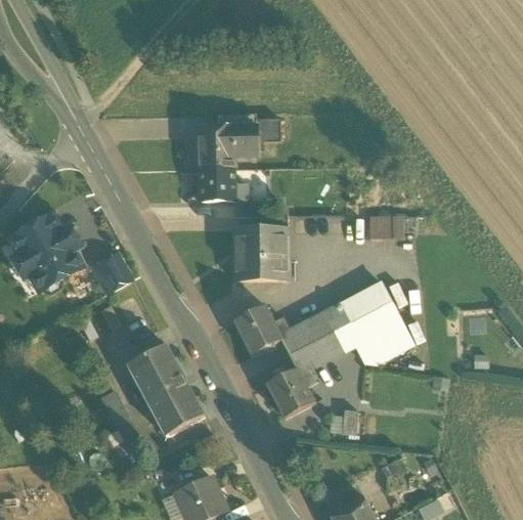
[(217,114),(218,126),(256,125),(256,119),(256,113),(217,114)]
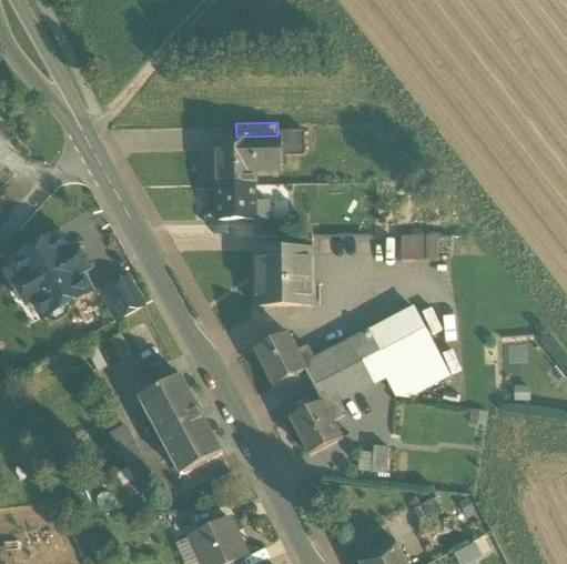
[(277,129),(277,136),(279,136),(279,152),(304,152),(303,128),(277,129)]
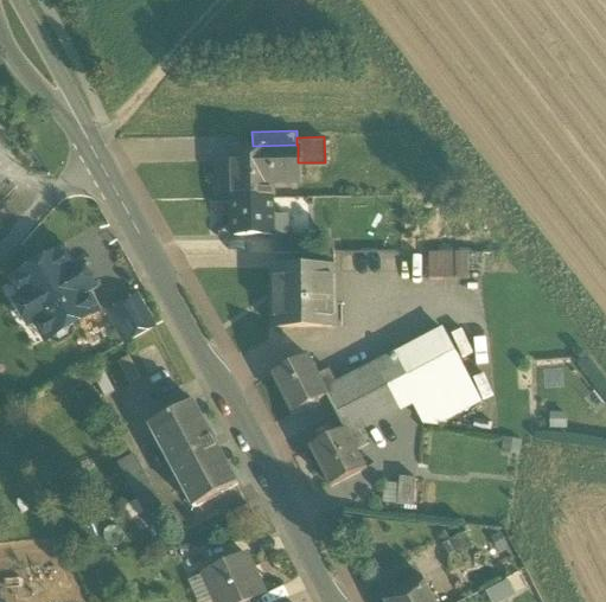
[(299,179),(298,162),(298,145),(297,145),(253,146),(243,146),(243,157),(230,157),(231,194),(273,194),(272,180),(299,179)]
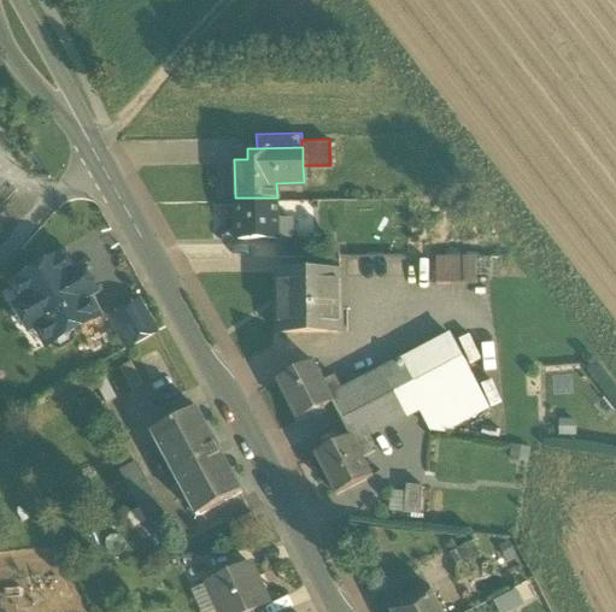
[(247,159),(247,148),(234,148),(234,159),(247,159)]
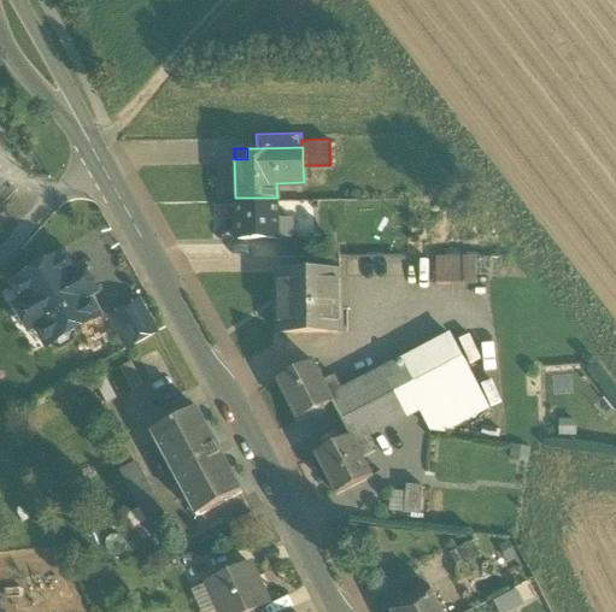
[(277,216),(277,198),(235,198),(235,236),(276,235),(293,235),(293,216),(277,216)]
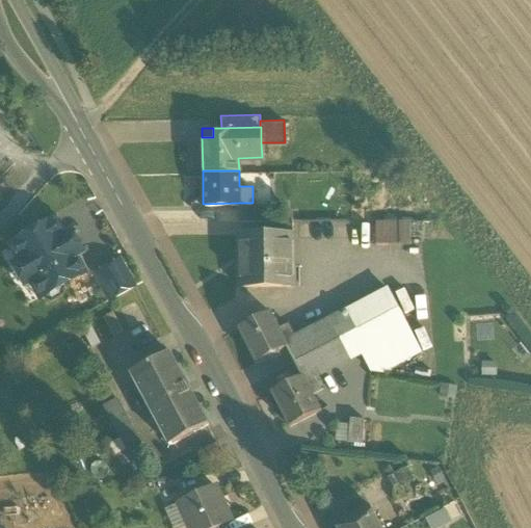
[(263,207),(238,207),(239,219),(264,219),(263,207)]
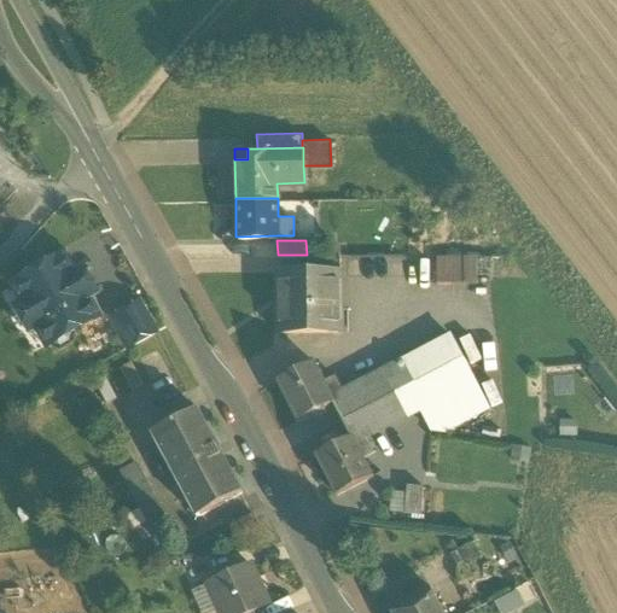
[(13,282),(46,342),(51,339),(58,342),(67,336),(69,328),(97,313),(87,295),(93,291),(81,268),(75,272),(64,254),(13,282)]
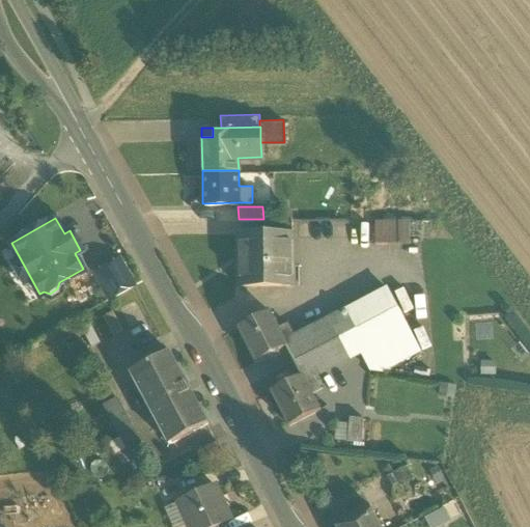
[(263,233),(291,233),(291,219),(263,219),(263,233)]
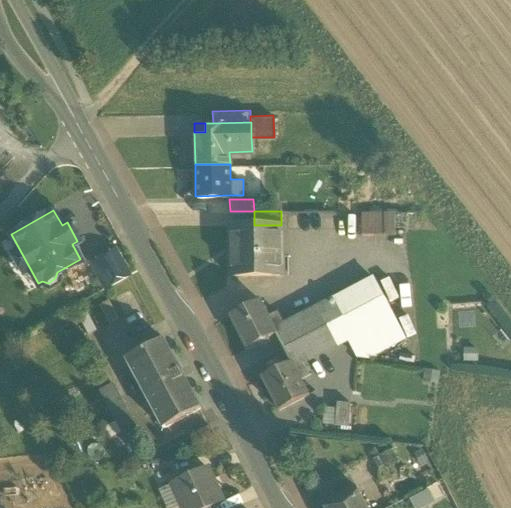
[(361,233),(395,233),(394,211),(361,211),(361,233)]
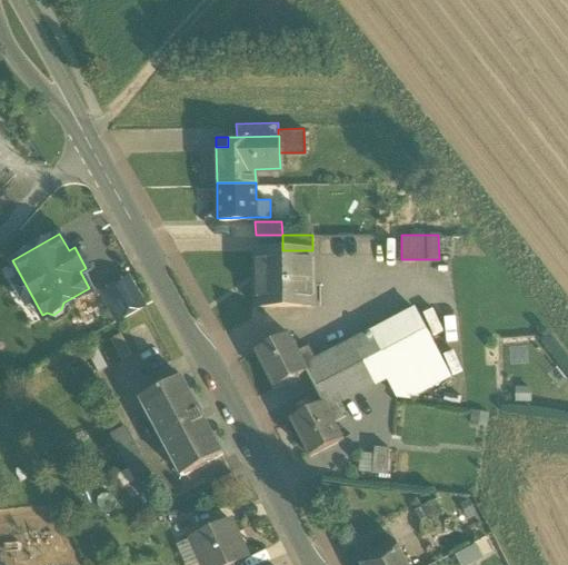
[(256,306),(312,307),(312,250),(282,250),(256,250),(256,306)]
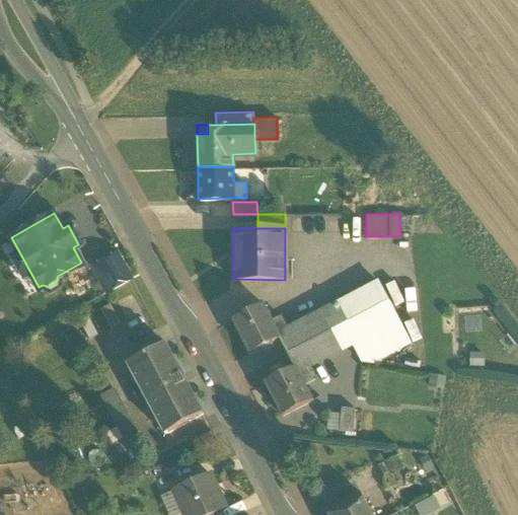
[(91,265),(105,290),(131,277),(117,250),(91,265)]
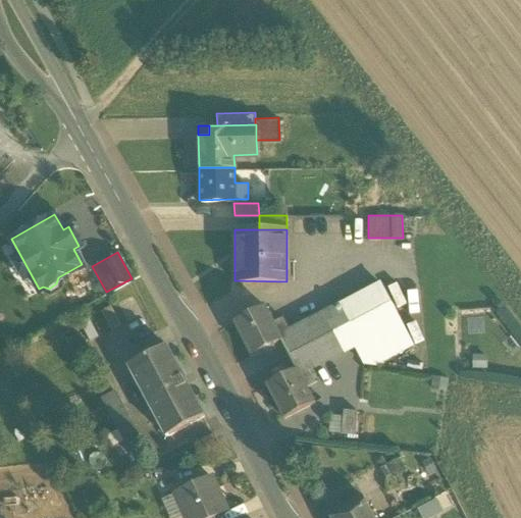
[(379,280),(322,310),(332,330),(344,324),(354,344),(358,352),(381,339),(389,354),(411,342),(379,280)]
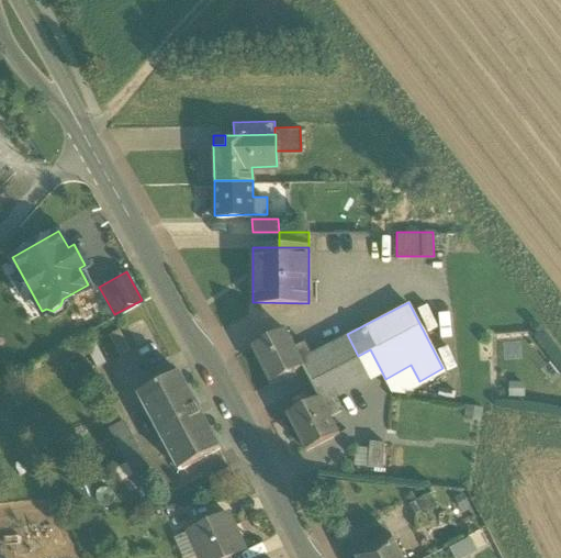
[(111,333),(122,352),(133,345),(123,326),(111,333)]
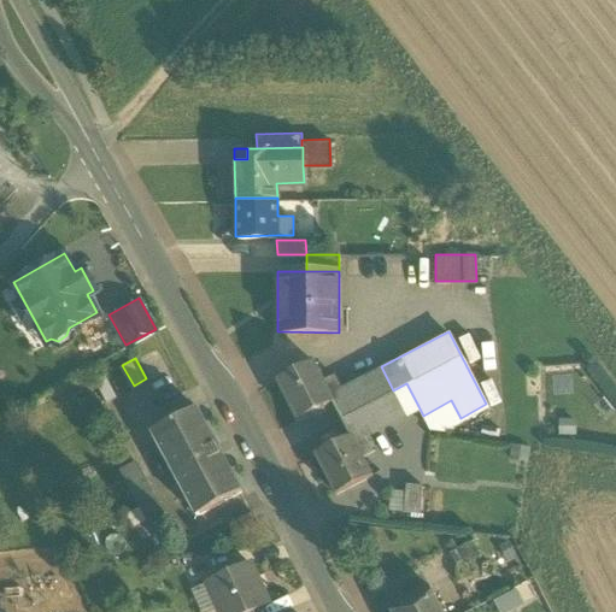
[(333,374),(322,378),(312,359),(276,377),(277,380),(297,417),(332,400),(333,399),(329,393),(340,388),(333,374)]
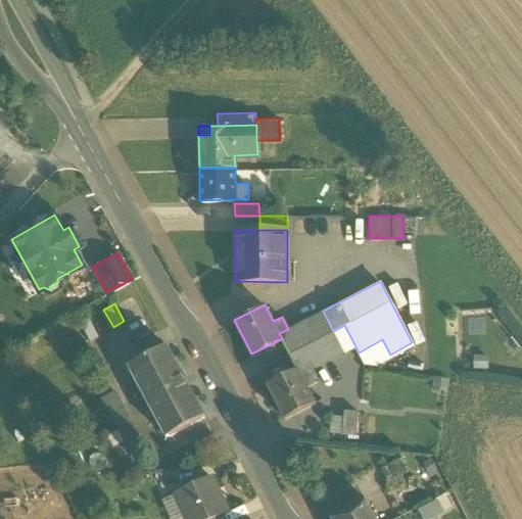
[(288,354),(333,331),(323,311),(288,329),(279,333),(282,338),(281,339),(288,354)]
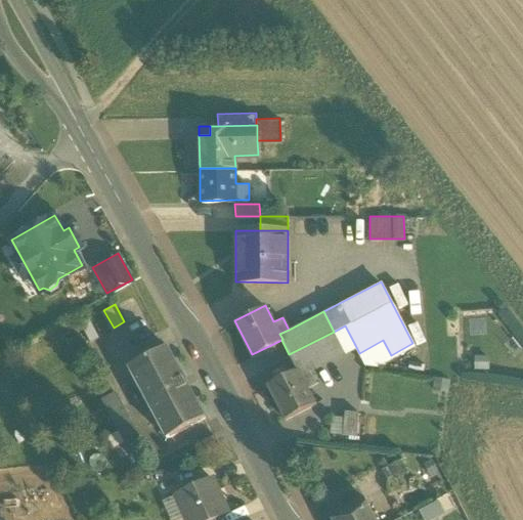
[(83,322),(92,339),(102,333),(93,317),(83,322)]
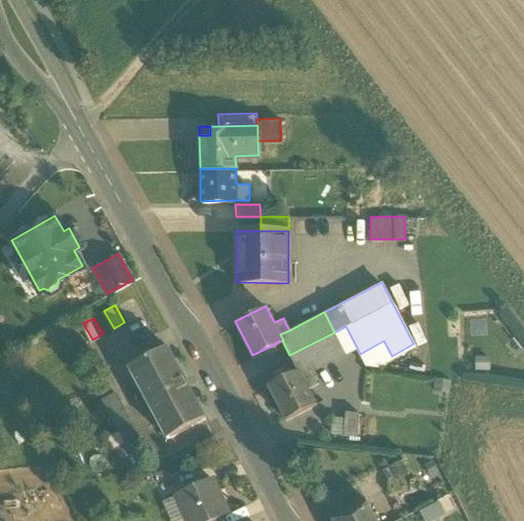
[(346,326),(334,332),(345,352),(356,346),(346,326)]
